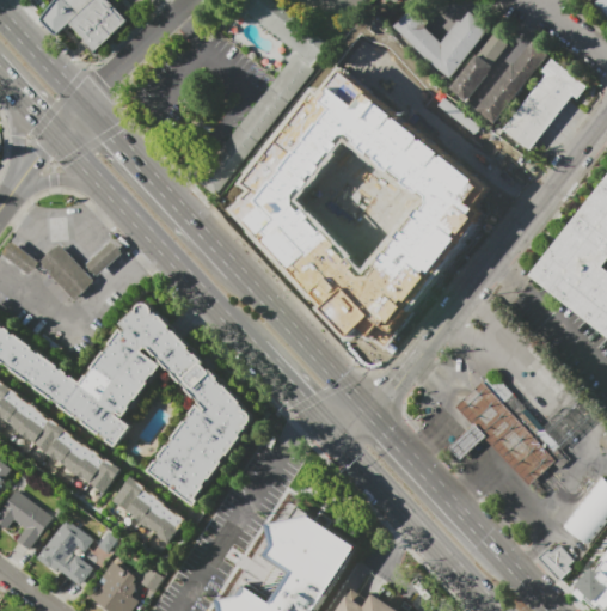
[(108,0),(126,18),(92,50),(65,22),(51,35),(36,19),(50,0),(108,0)]
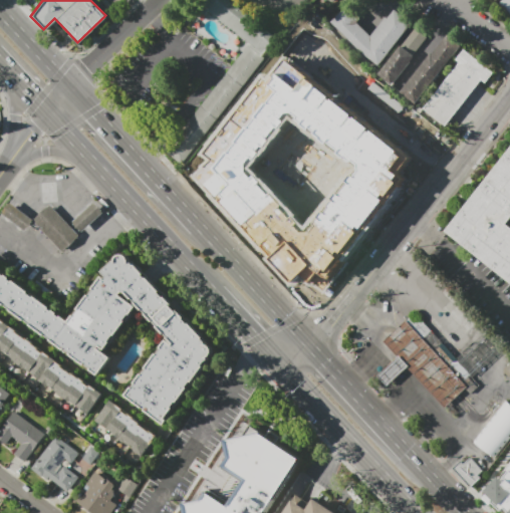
[(179,166),(164,154),(179,134),(178,133),(246,46),(247,48),(249,45),(207,12),(203,16),(197,11),(206,0),(225,0),(275,39),(261,58),(262,59),(179,166)]
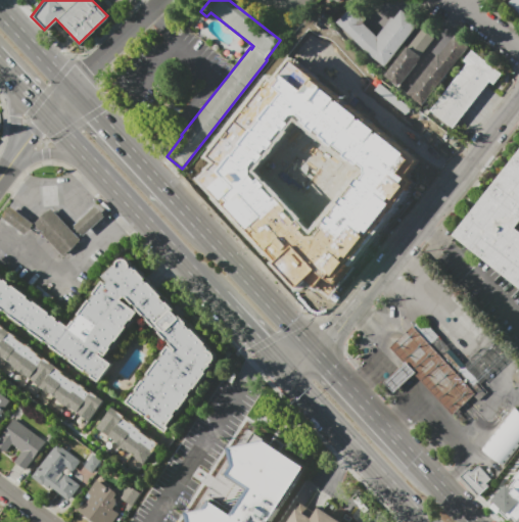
[(518,16),(504,4),(507,0),(518,0),(518,16)]
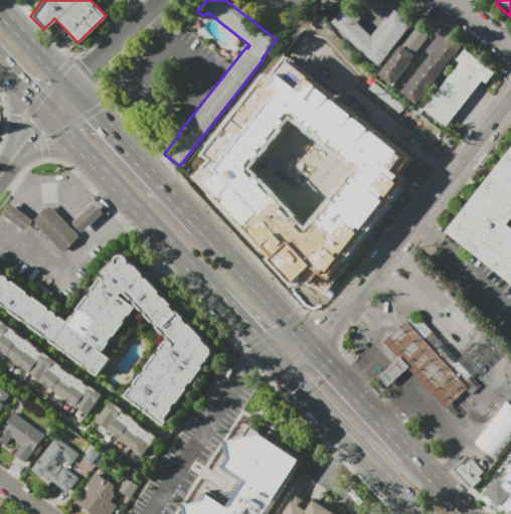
[(393,12),(410,25),(376,66),(360,54),(330,23),(345,7),(359,19),(355,24),(369,37),(384,18),(386,20),(393,12)]
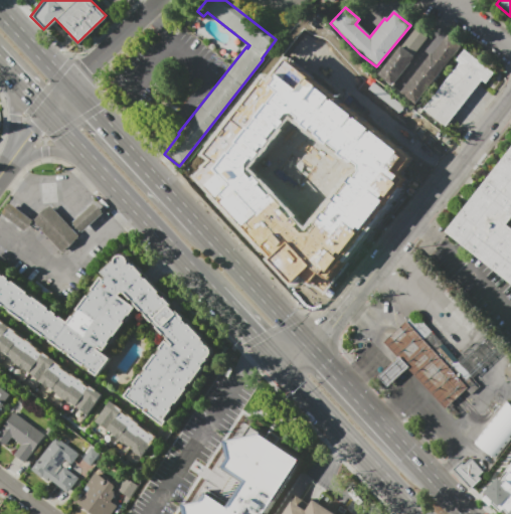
[(413,29),(426,39),(411,56),(412,57),(390,86),(377,75),(413,29)]
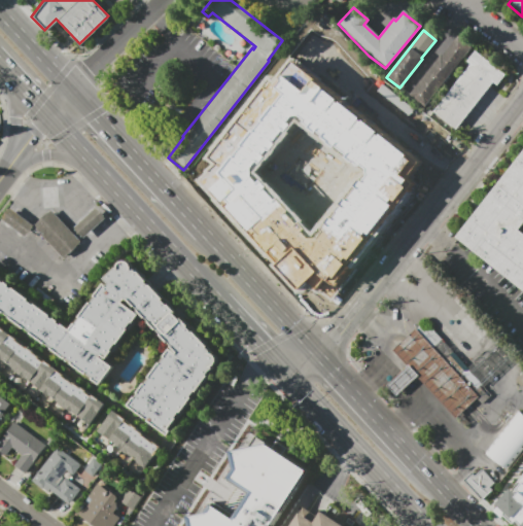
[(456,38),(471,48),(423,108),(408,96),(440,56),(441,58),(456,38)]
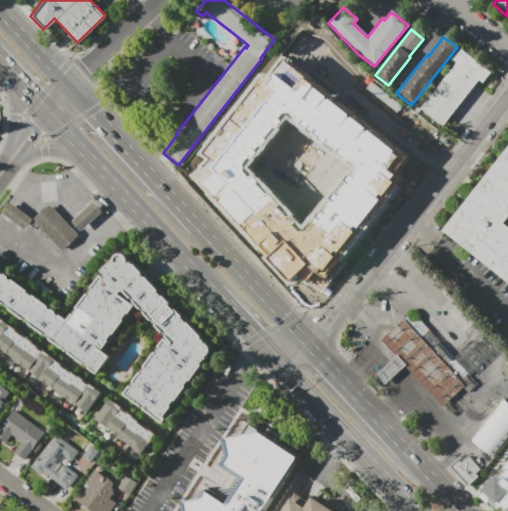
[(477,81),(441,127),(419,109),(455,63),(452,61),(460,51),(489,74),(481,84),(477,81)]
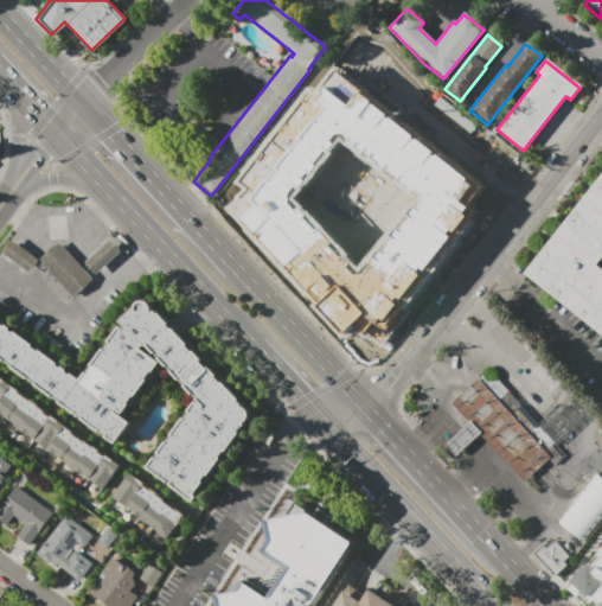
[(330,65),(469,179),(458,195),(463,202),(430,244),(391,297),(395,301),(369,333),(354,323),(344,332),(298,281),(251,230),(229,206),(239,195),(248,187),(239,178),(330,65)]
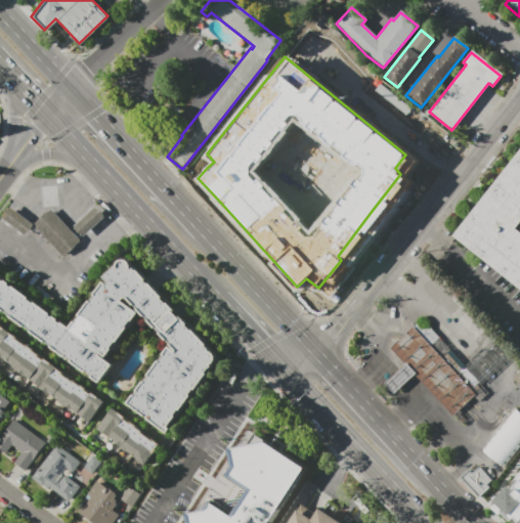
[(519,147),(519,221),(514,229),(519,233),(519,291),(450,236),(519,147)]
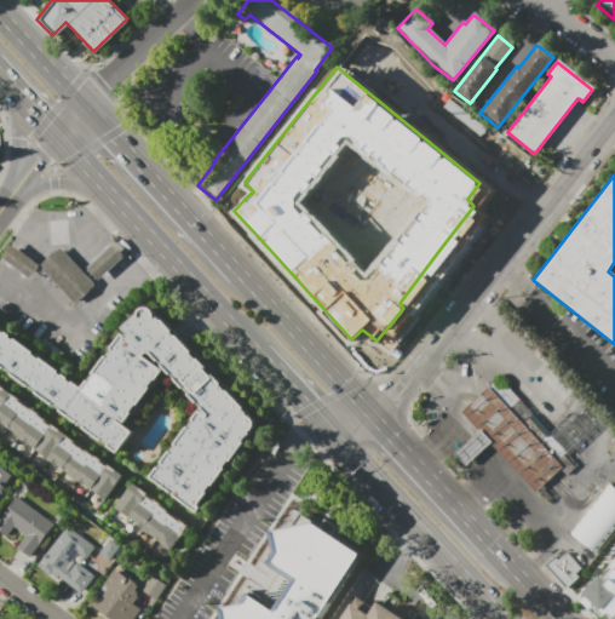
[(85,267),(96,280),(122,257),(111,245),(85,267)]
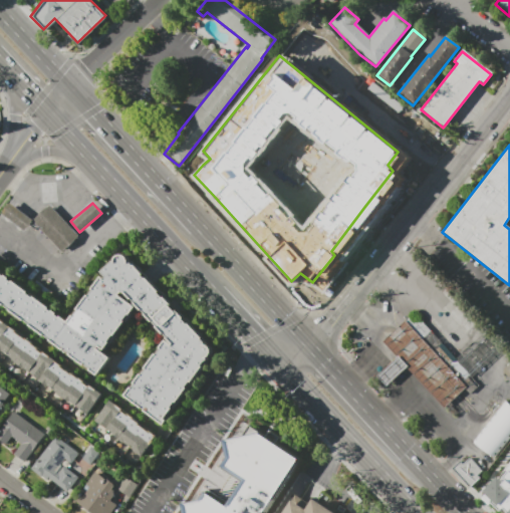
[(7,204),(0,215),(24,230),(31,220),(7,204)]
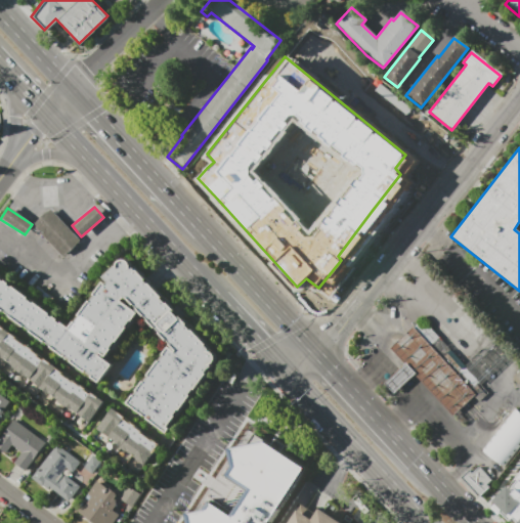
[(49,209),(78,244),(61,258),(32,223),(49,209)]
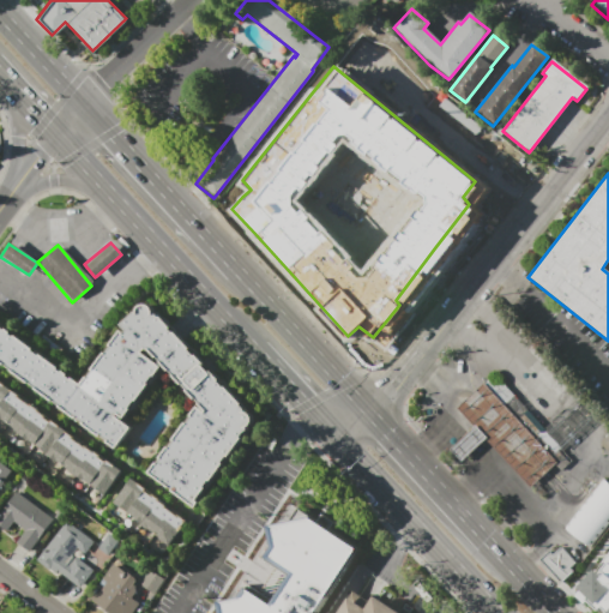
[(0,362),(115,450),(131,430),(120,422),(158,370),(140,354),(143,348),(149,349),(199,404),(145,473),(193,506),(248,426),(252,418),(247,413),(173,330),(160,316),(152,313),(150,308),(144,304),(139,306),(136,311),(80,385),(0,323),(0,362)]
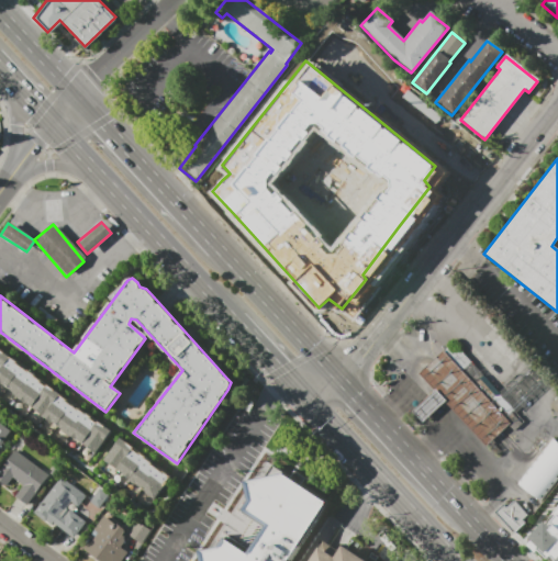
[(441,349),(508,423),(483,445),(444,401),(421,421),(410,408),(433,389),(416,370),(441,349)]
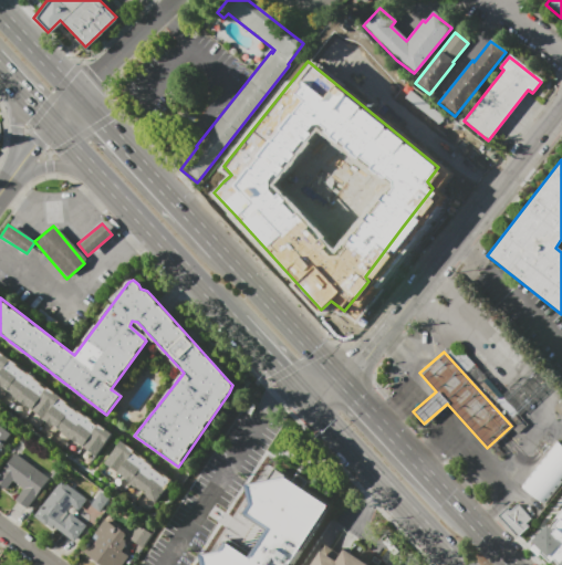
[(110,435),(0,355),(0,393),(92,459),(110,435)]
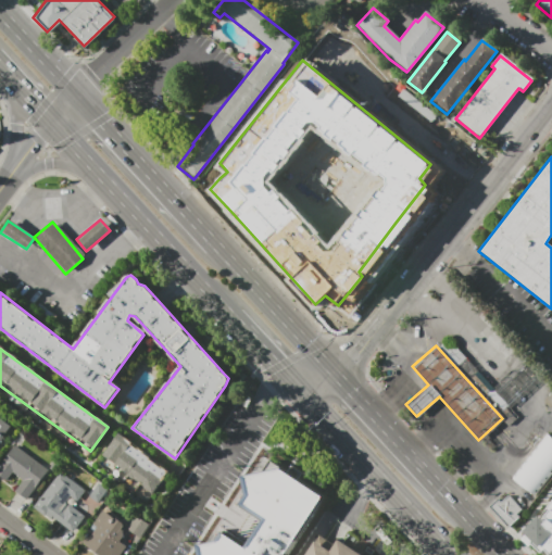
[(509,475),(530,493),(551,466),(551,438),(543,431),(509,475)]
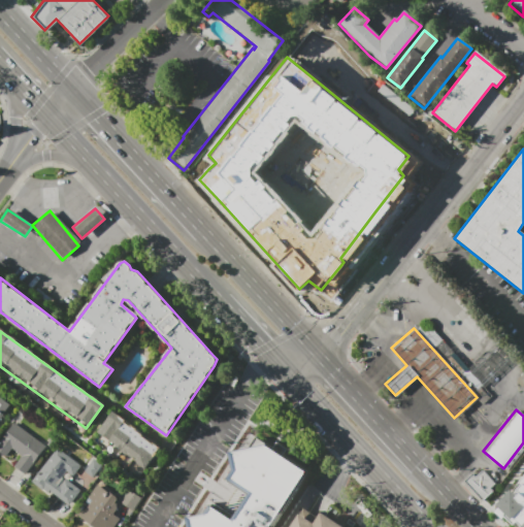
[(110,412),(160,449),(142,472),(93,435),(110,412)]
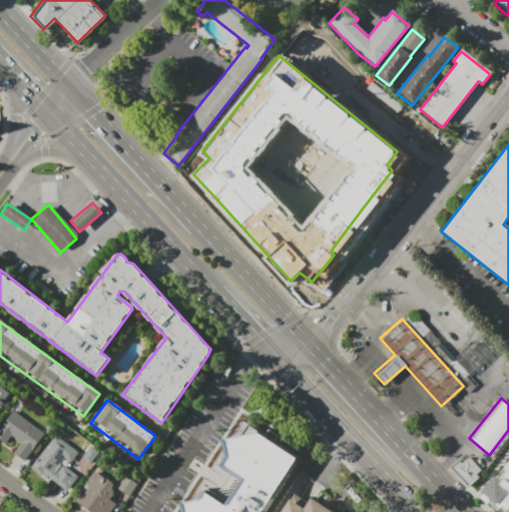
[(0,424),(11,410),(41,432),(20,460),(10,452),(17,442),(8,435),(2,443),(0,441),(0,424)]
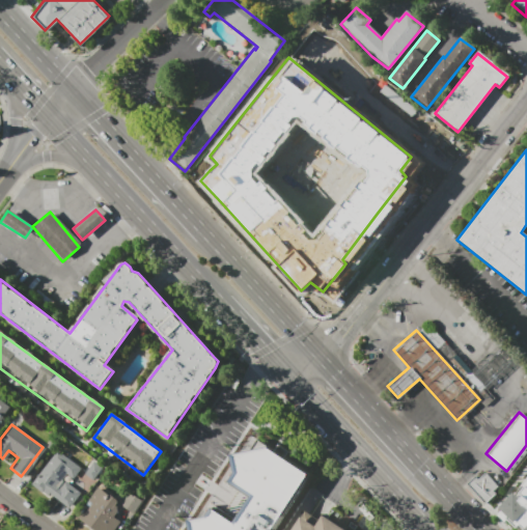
[(53,448),(80,468),(86,459),(99,469),(70,509),(47,493),(45,495),(39,491),(38,492),(28,483),(53,448)]
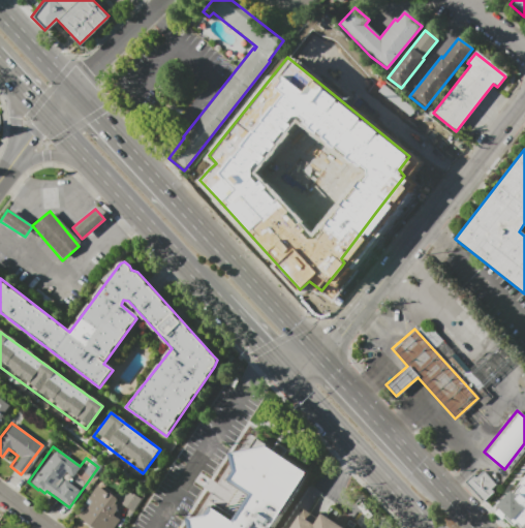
[(306,470),(269,527),(187,527),(186,521),(206,516),(211,506),(232,521),(252,492),(228,479),(234,472),(230,454),(265,446),(306,470)]
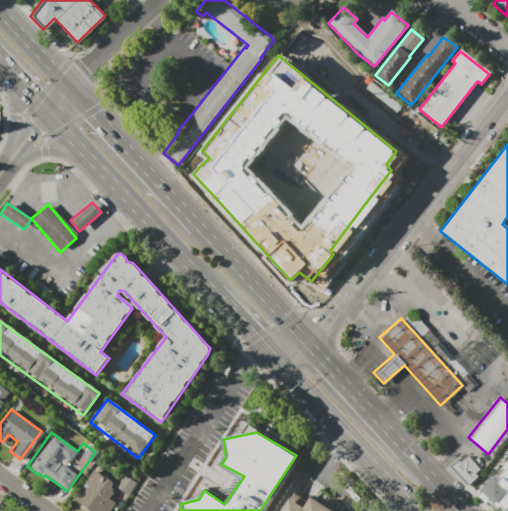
[(464,454),(457,461),(455,458),(449,464),(466,482),(475,475),(472,472),(476,467),(464,454)]
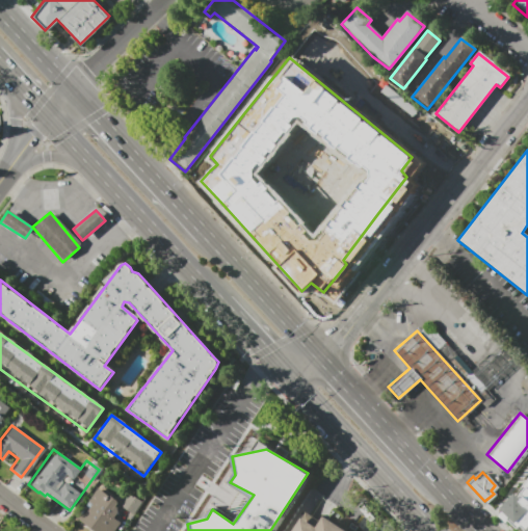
[(527,530),(527,475),(500,510),(521,530),(527,530)]
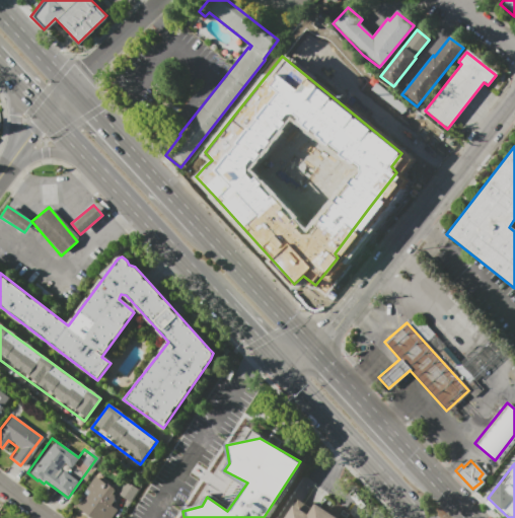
[(126,495),(108,517),(91,517),(71,504),(93,472),(126,495)]
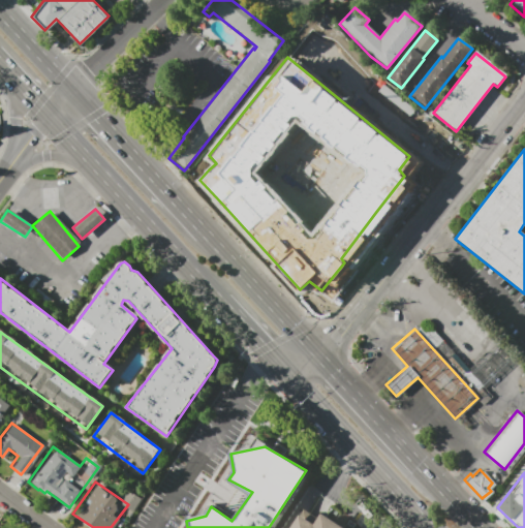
[(135,496),(123,490),(117,502),(129,509),(135,496)]
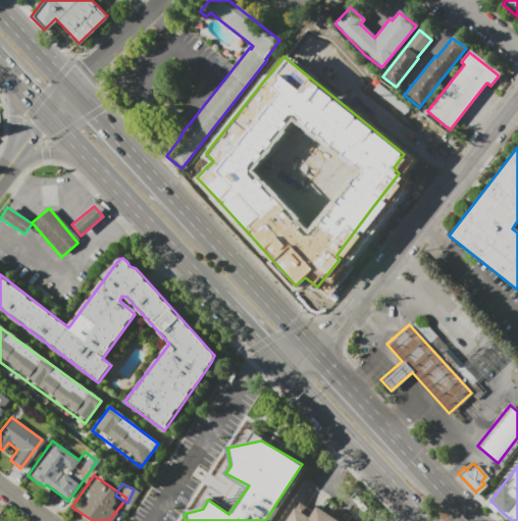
[(311,518),(319,507),(340,520),(289,520),(297,509),(311,518)]
